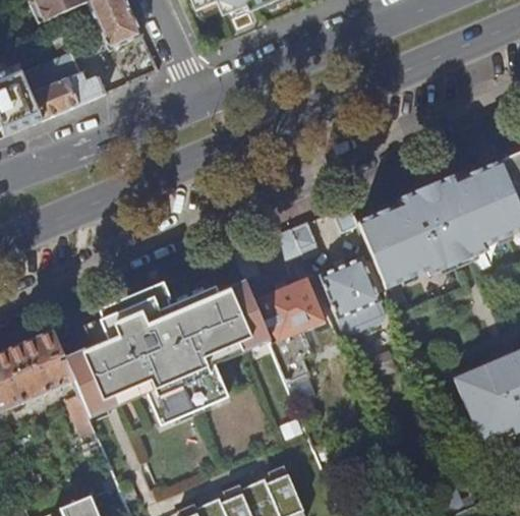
[(37,0),(46,18),(68,8),(64,0),(37,0)]
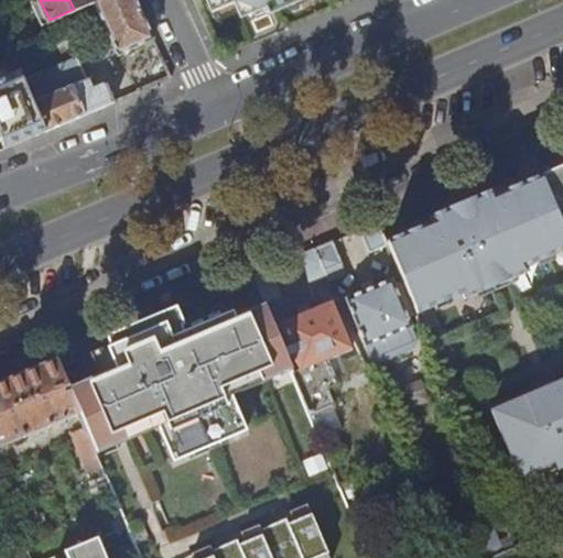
[(69,0),(74,9),(87,2),(93,0),(69,0)]
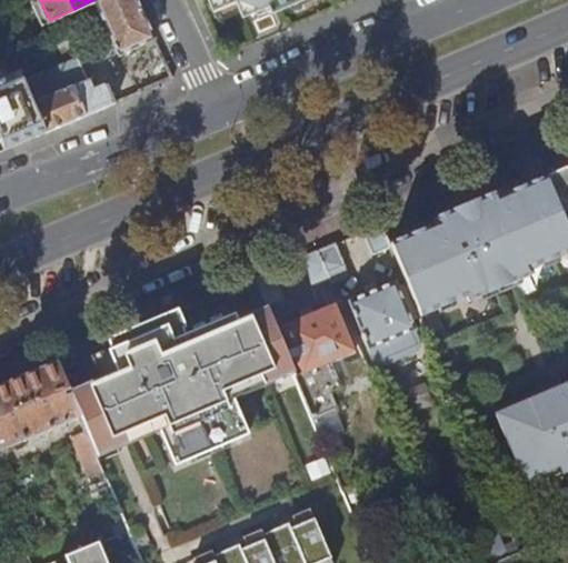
[(96,0),(120,52),(157,36),(139,0),(96,0)]
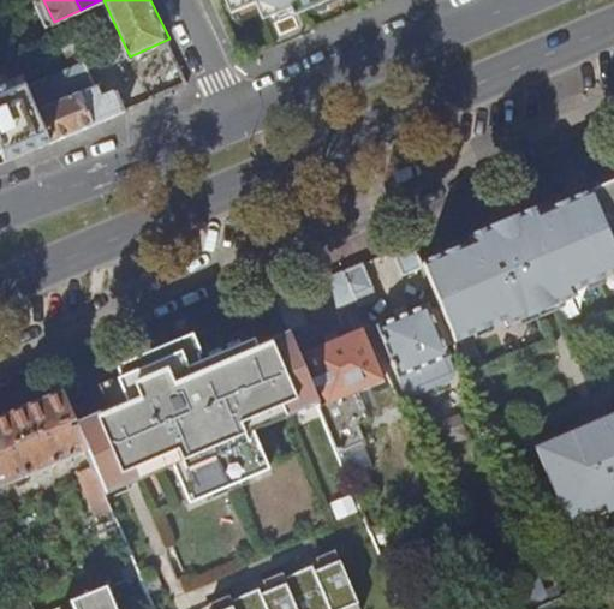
[(234,0),(230,3),(234,15),(260,4),(257,0),(234,0)]
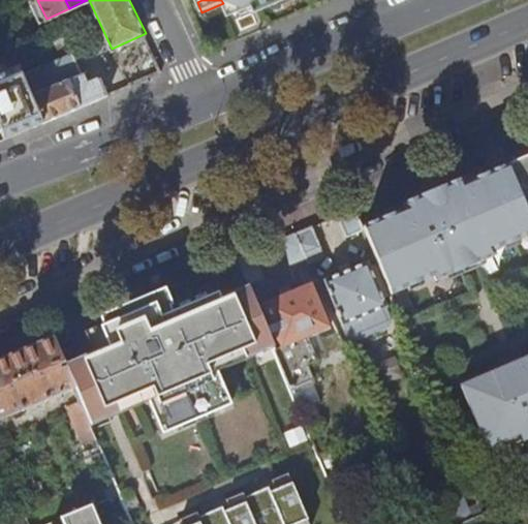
[(241,0),(229,5),(233,11),(252,3),(251,0),(241,0)]
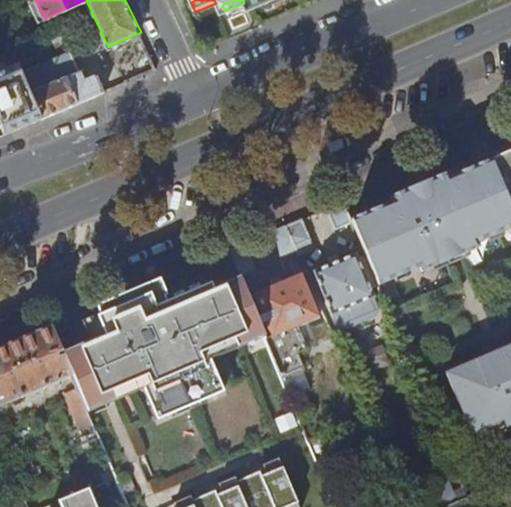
[(0,109),(9,130),(61,108),(104,90),(97,74),(90,77),(85,67),(81,68),(72,49),(23,70),(19,61),(0,69),(0,109)]
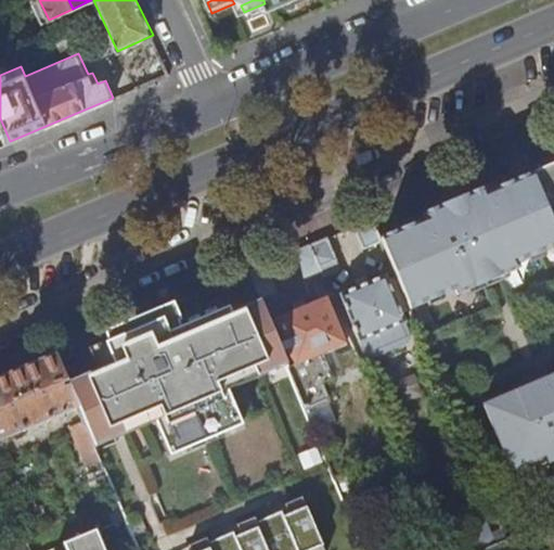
[(0,136),(3,135),(7,142),(10,141),(0,118),(0,136)]
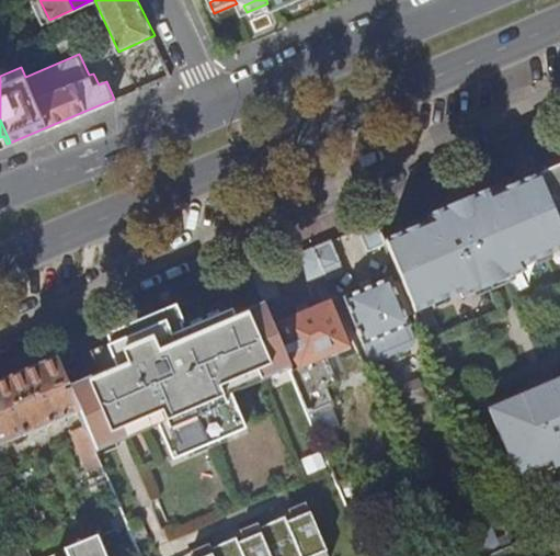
[(559,226),(559,161),(537,172),(537,173),(559,226)]
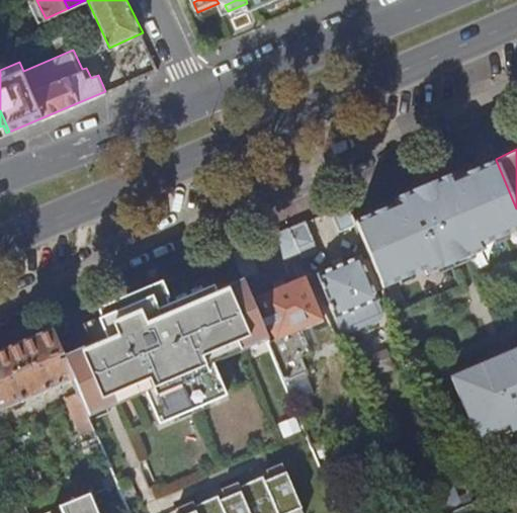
[(483,244),(516,229),(516,208),(496,160),(453,177),(452,173),(394,197),(396,202),(353,220),(354,222),(382,286),(424,268),(426,273),(485,248),(483,244)]
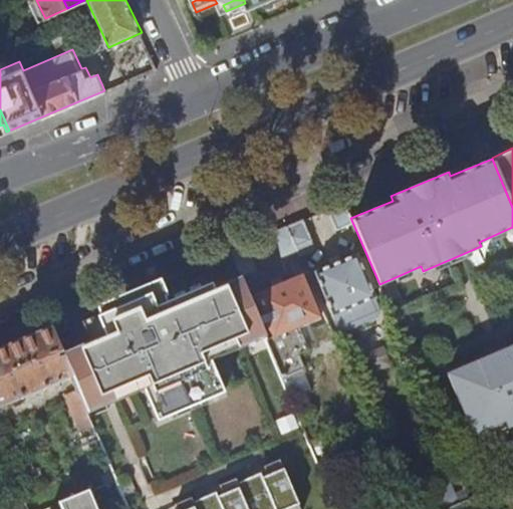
[(327,207),(336,227),(351,220),(350,218),(342,200),(327,207)]
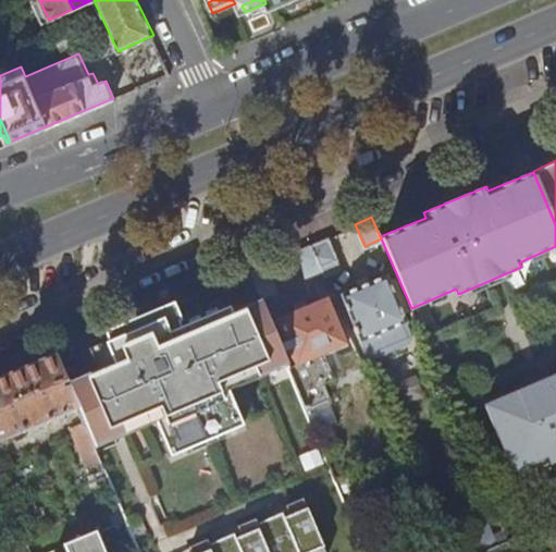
[(310,243),(319,265),(336,257),(328,236),(310,243)]
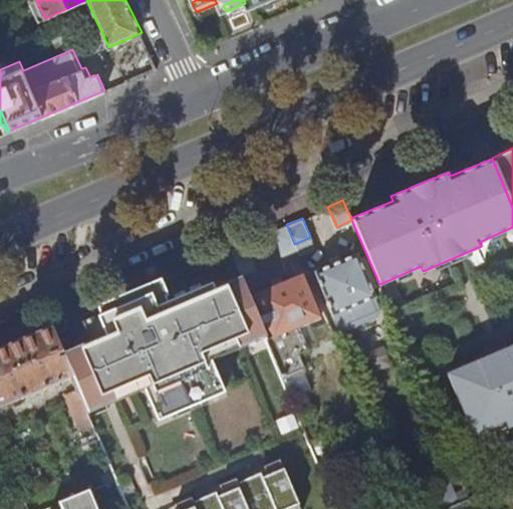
[(271,231),(281,253),(285,254),(297,250),(294,244),(286,224),(271,231)]
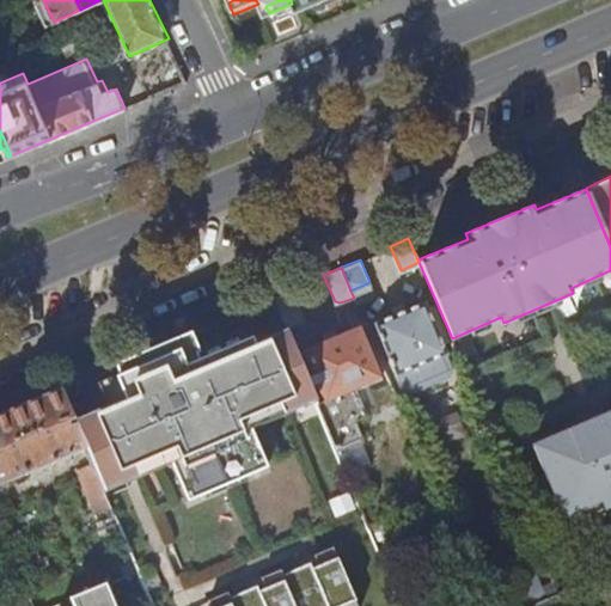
[(273,295),(286,325),(305,317),(292,288),(273,295)]
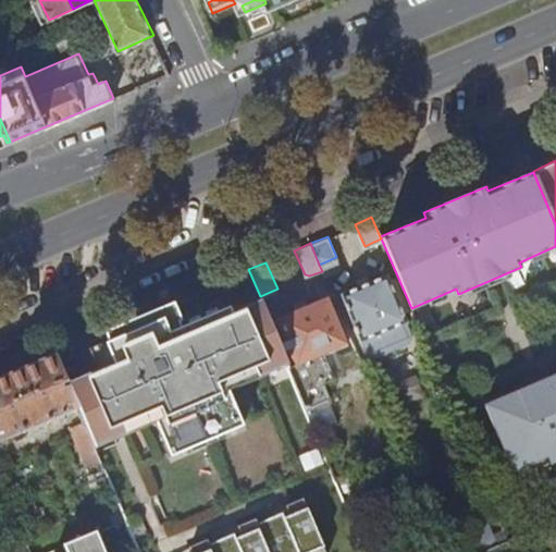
[(365,353),(372,355),(408,340),(411,332),(386,273),(340,293),(365,353)]
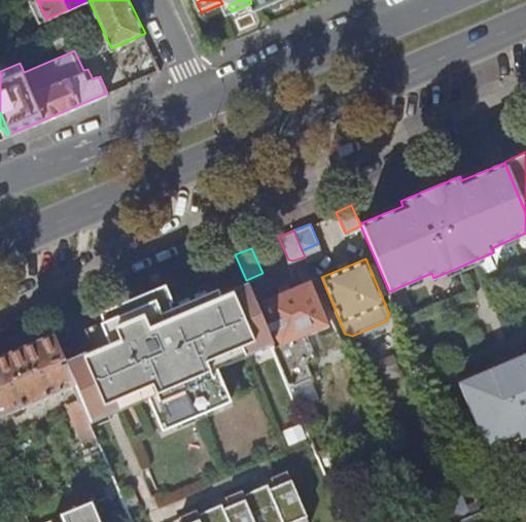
[(260,300),(269,318),(280,344),(274,347),(290,385),(311,376),(305,360),(314,355),(306,334),(315,329),(327,323),(309,279),(260,300)]
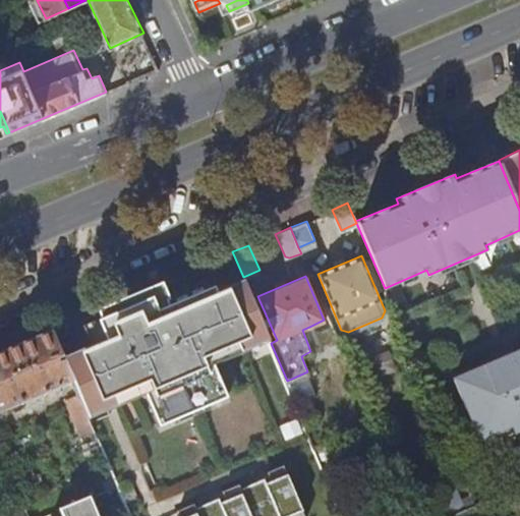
[(244,349),(269,339),(260,318),(245,281),(217,293),(214,286),(168,305),(163,292),(56,338),(73,380),(79,395),(89,416),(120,403),(138,395),(143,393),(157,424),(196,408),(228,395),(215,362),(244,349)]
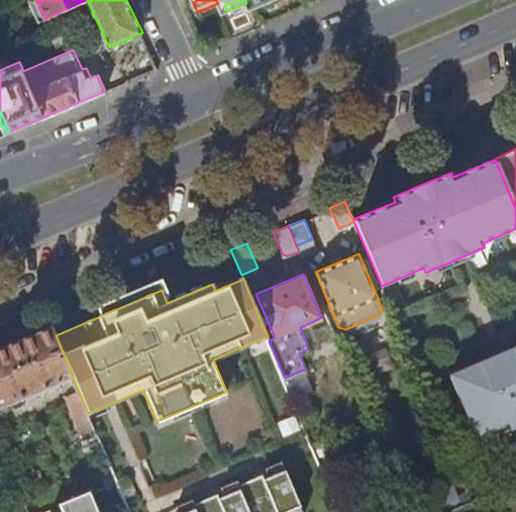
[(267,336),(269,340),(275,337),(264,312),(258,315),(267,336)]
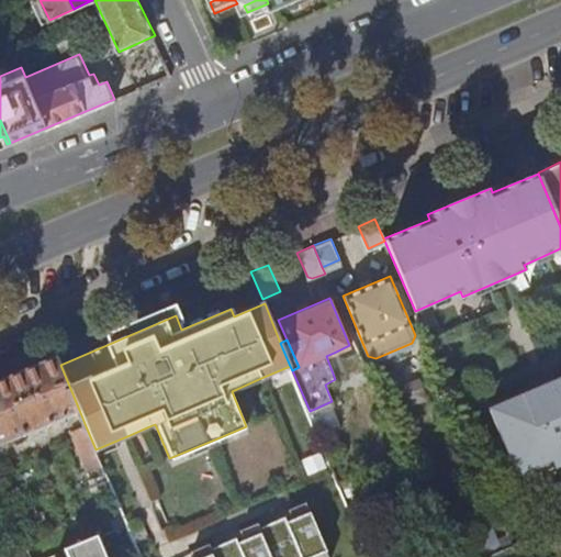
[(326,356),(335,379),(346,375),(336,352),(326,356)]
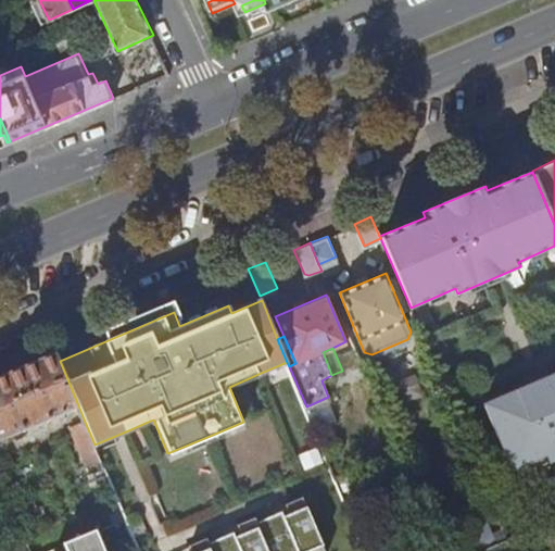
[(0,438),(78,405),(60,361),(55,351),(22,365),(0,374),(0,438)]
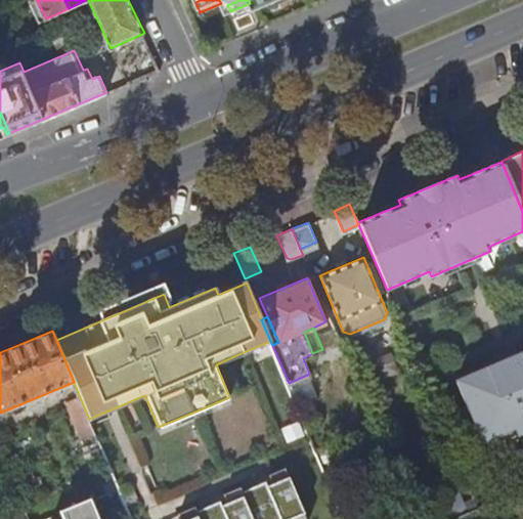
[(522,352),(458,381),(484,444),(517,430),(520,436),(522,435),(522,352)]
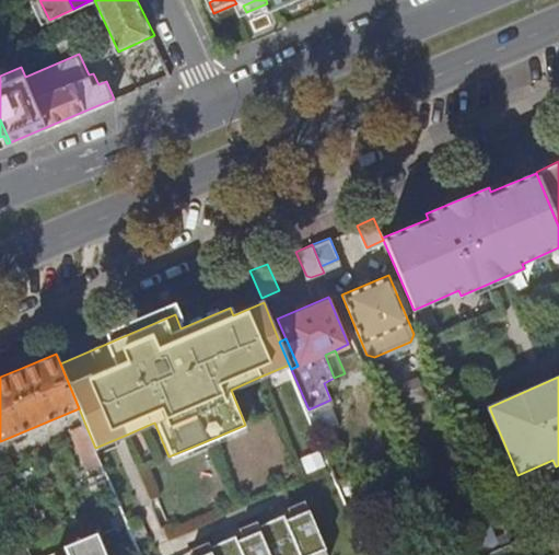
[(73,430),(89,465),(101,460),(95,448),(85,425),(73,430)]
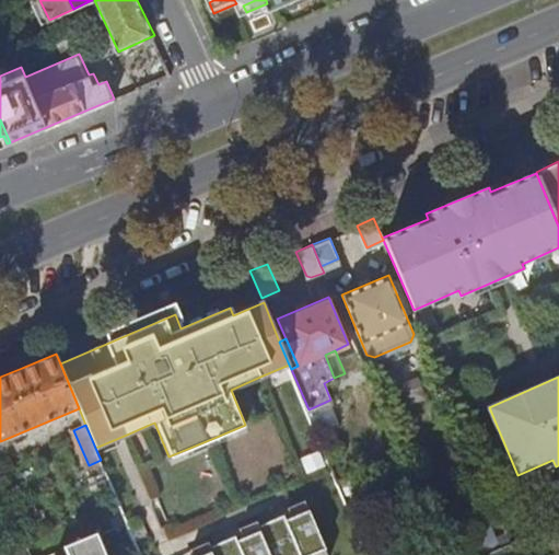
[(306,554),(325,547),(309,509),(286,519),(283,513),(257,524),(259,530),(235,540),(233,534),(206,546),(209,552),(200,554),(306,554)]
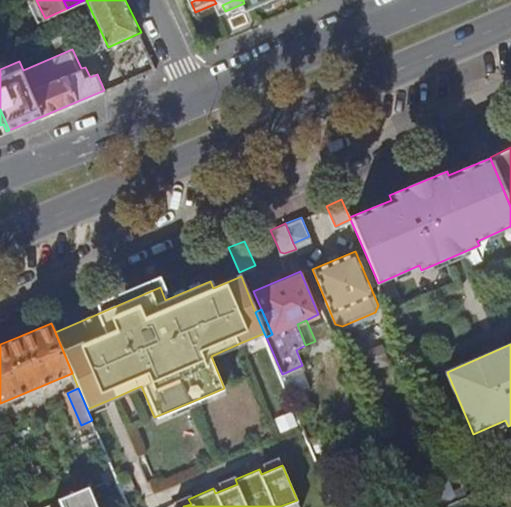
[(425,476),(437,505),(457,497),(444,468),(425,476)]
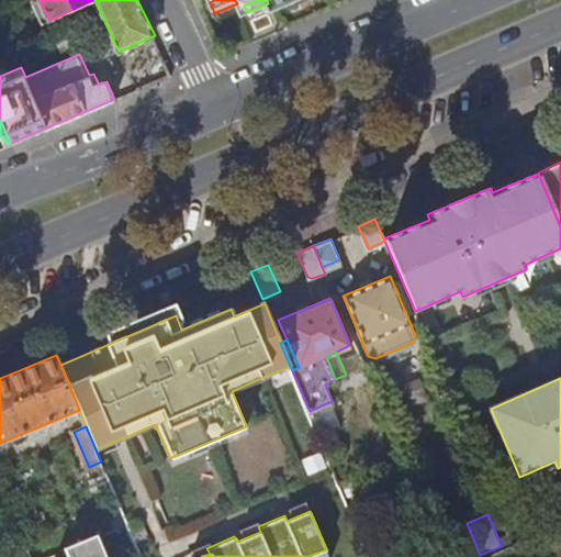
[(108,556),(98,532),(65,546),(68,556),(108,556)]
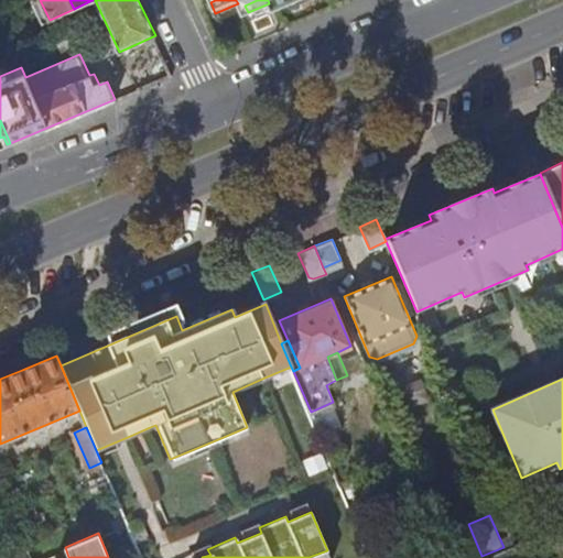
[(446,557),(477,557),(478,557),(474,546),(446,557)]
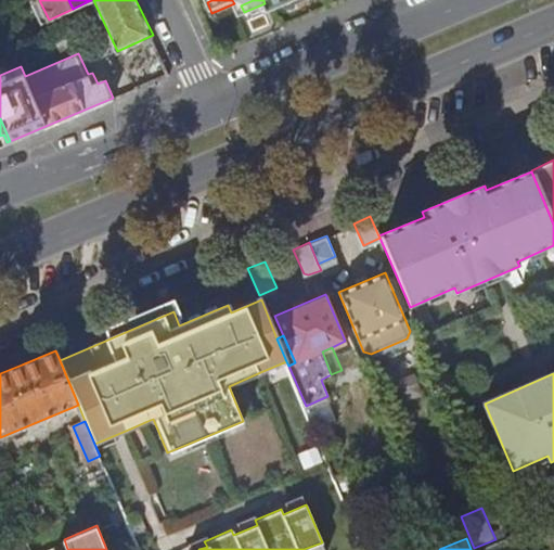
[(436,540),(413,549),(439,549),(436,540)]
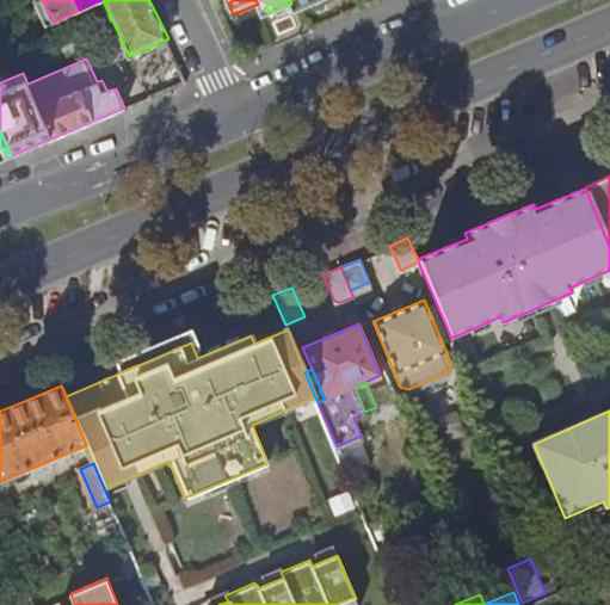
All buildings are outlined.
